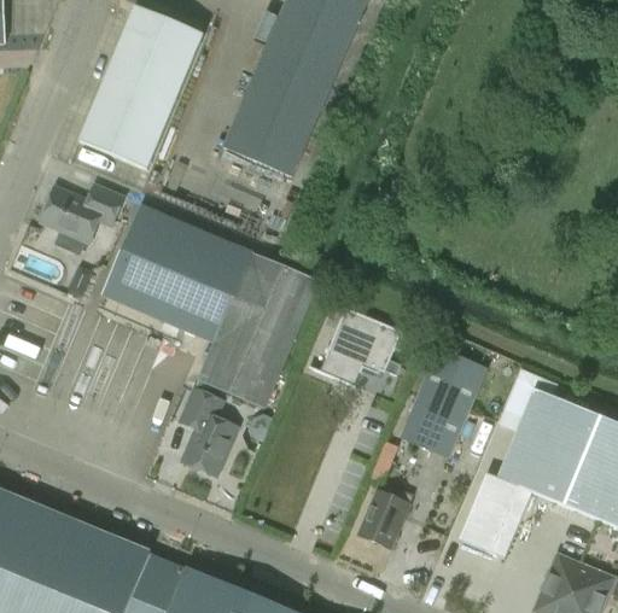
[(291,175),(366,0),(284,0),(222,146),(291,175)]
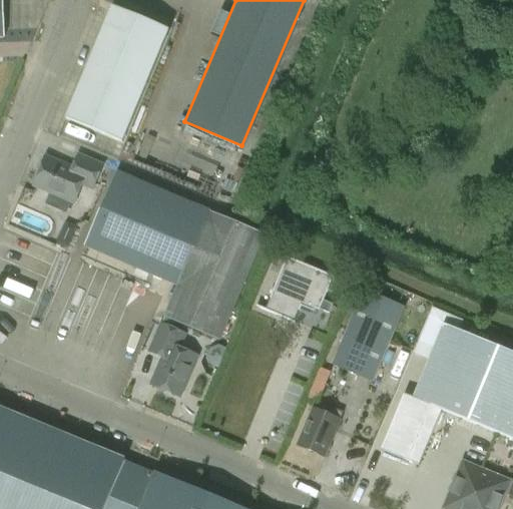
[(122,139),(168,27),(127,10),(111,3),(65,115),(122,139)]
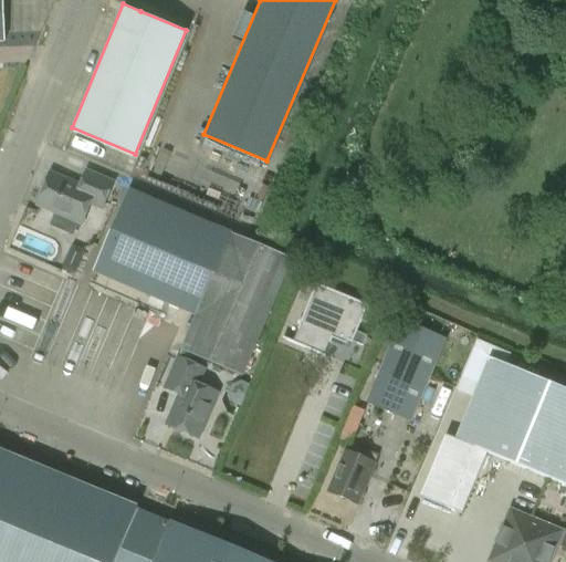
[(86,169),(81,183),(51,170),(38,201),(81,220),(90,199),(101,205),(112,179),(86,169)]
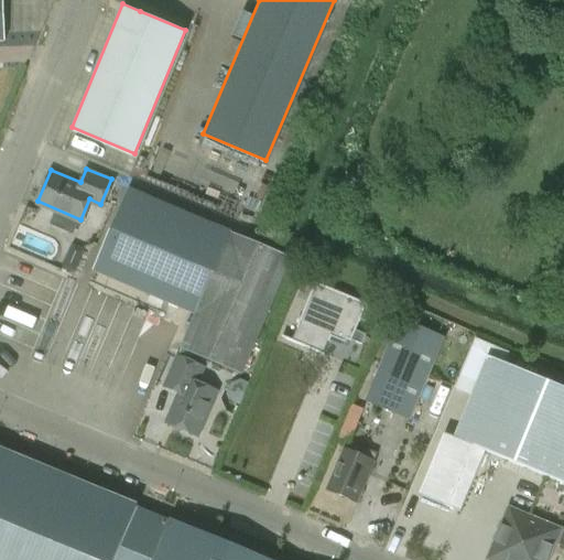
[(230,229),(140,191),(127,185),(93,268),(140,288),(195,312),(181,346),(240,372),(291,255),(230,229)]
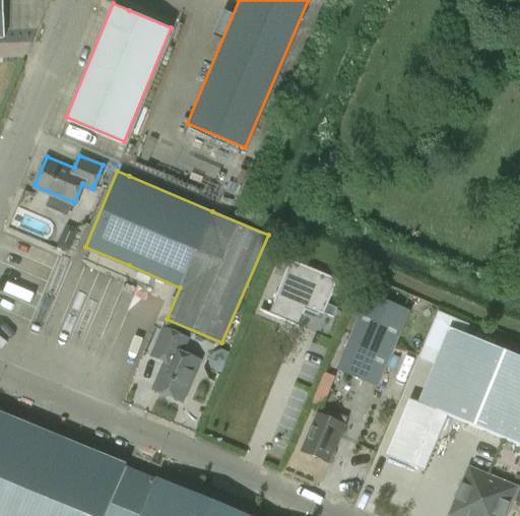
[(53,255),(30,308),(44,314),(67,261),(53,255)]
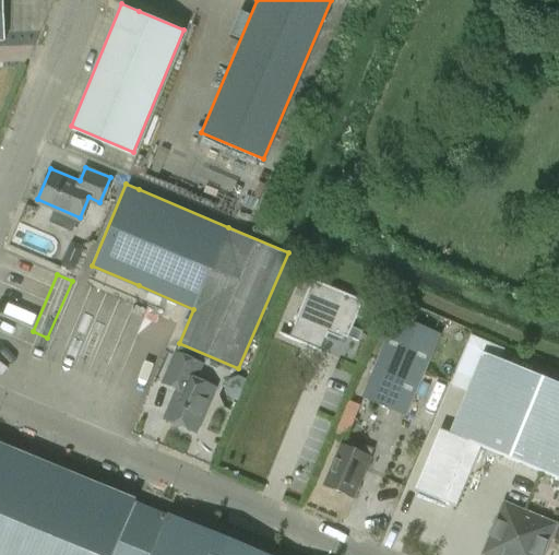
[(363,298),(312,278),(287,334),(320,349),(325,334),(336,339),(339,335),(343,333),(347,335),(347,333),(358,338),(361,328),(352,323),(363,298)]
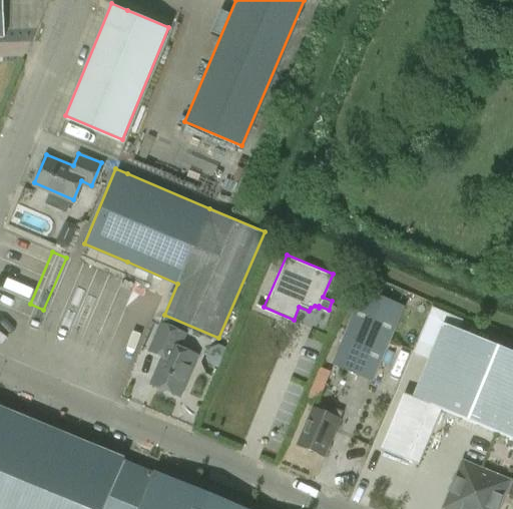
[(90,324),(104,271),(81,265),(68,318),(90,324)]
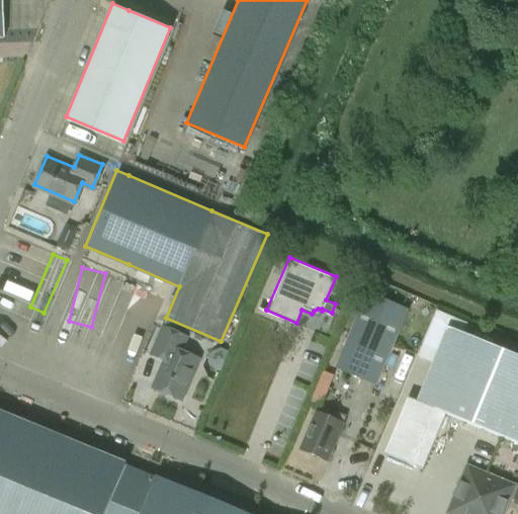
[(408,306),(365,287),(334,362),(377,379),(408,306)]
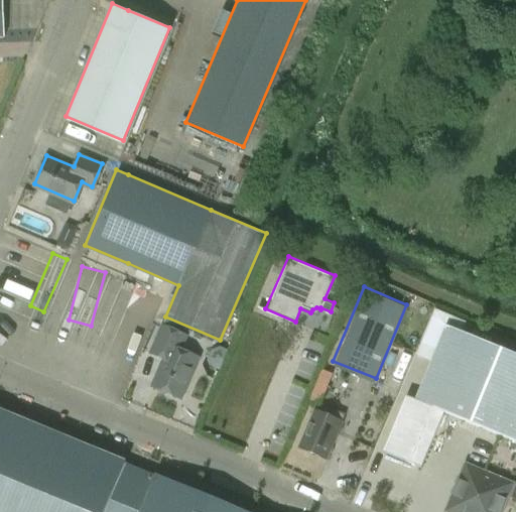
[(417,353),(431,359),(415,398),(405,394),(382,450),(419,465),(442,409),(515,439),(515,352),(461,330),(466,320),(436,306),(417,353)]
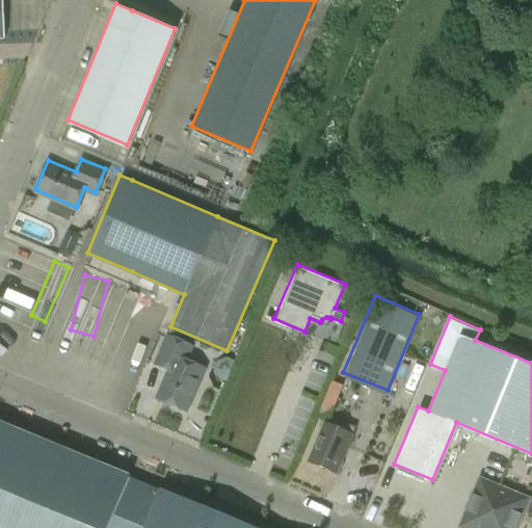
[(186,407),(204,367),(184,359),(190,344),(166,334),(155,361),(168,367),(156,395),(186,407)]
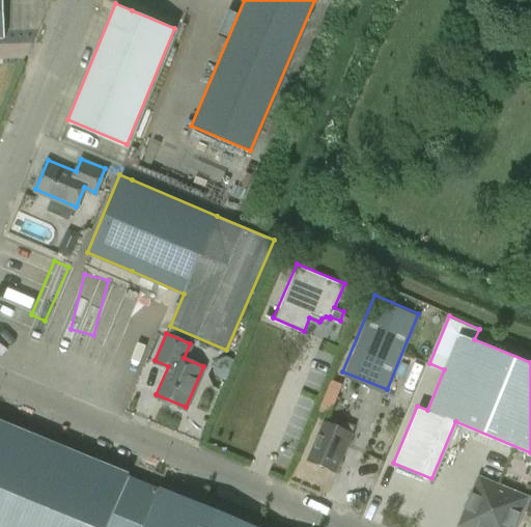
[(319,406),(330,409),(337,381),(328,378),(319,406)]
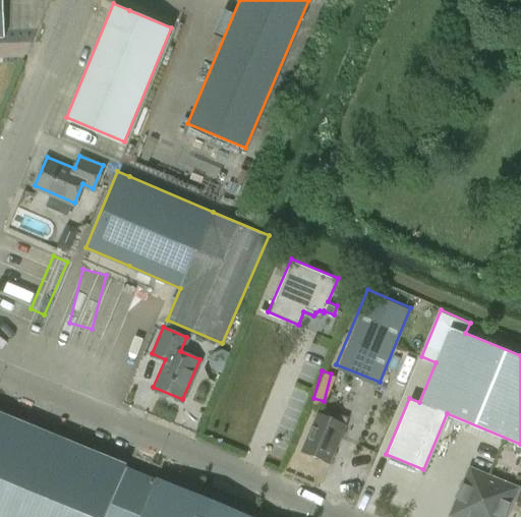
[(335,419),(317,412),(301,449),(329,461),(348,415),(338,411),(335,419)]
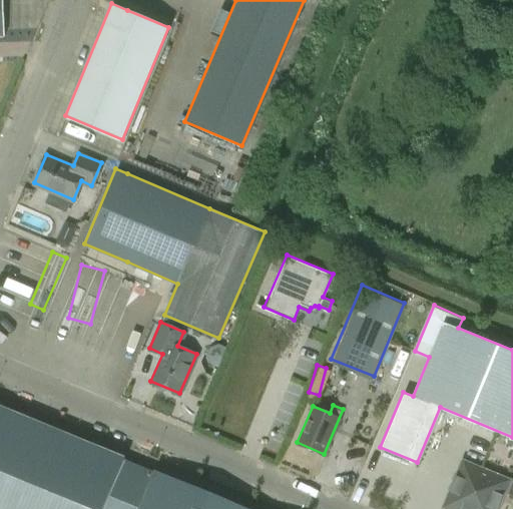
[(0,406),(0,508),(249,508),(154,470),(153,471),(127,460),(124,459),(124,458),(0,406)]
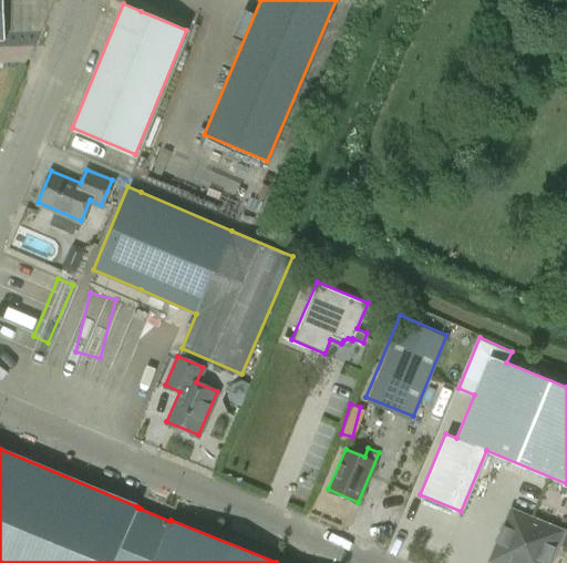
[(509,508),(488,559),(498,562),(546,562),(562,529),(509,508)]
